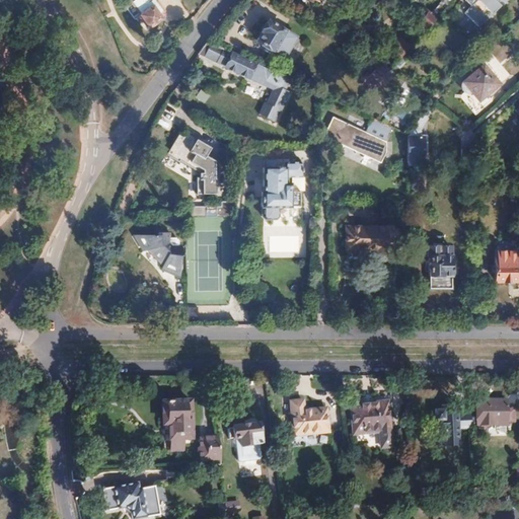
[(161,10),(153,0),(132,0),(131,1),(149,24),(158,17),(155,13),(161,10)]
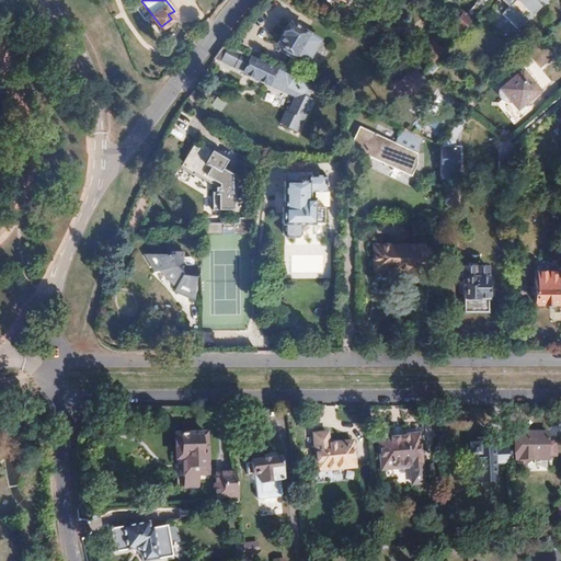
[(540,4),(535,0),(515,0),(503,12),(517,26),(527,18),(523,13),(527,10),(530,14),(540,4)]
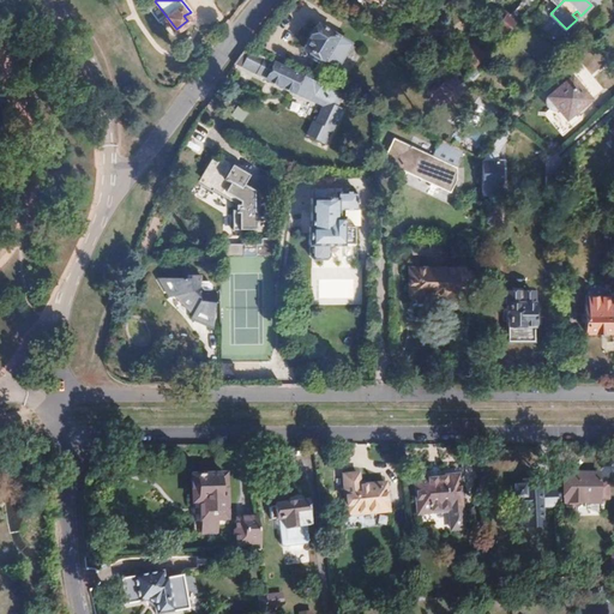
[(513,24),(528,8),(521,4),(509,17),(499,7),(488,18),(506,32),(513,24)]
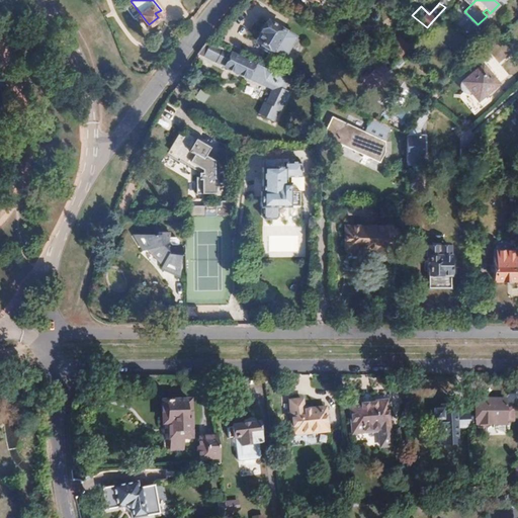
[(469,33),(476,27),(463,15),(457,20),(469,33)]
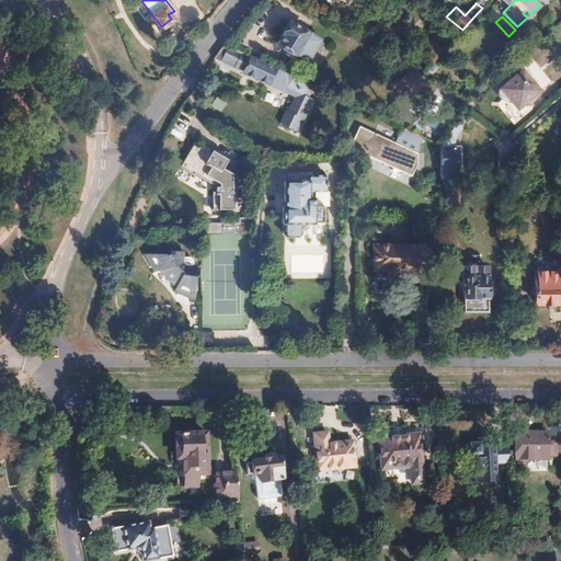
[(310,57),(321,38),(289,21),(288,23),(287,23),(286,24),(285,26),(284,32),(278,41),(288,46),(286,50),(292,54),(295,50),(298,53),(299,50),(310,57)]
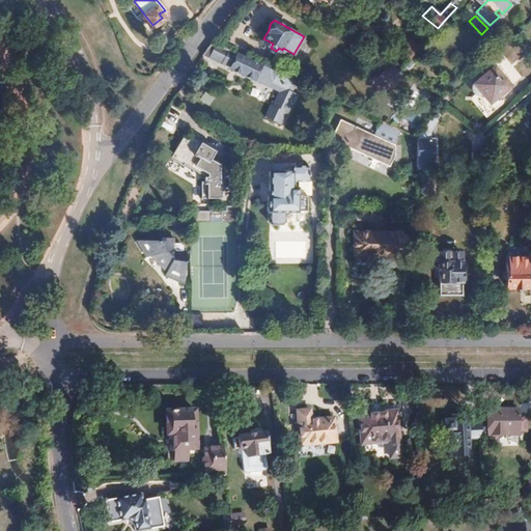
[(410,59),(420,48),(412,40),(401,52),(410,59)]
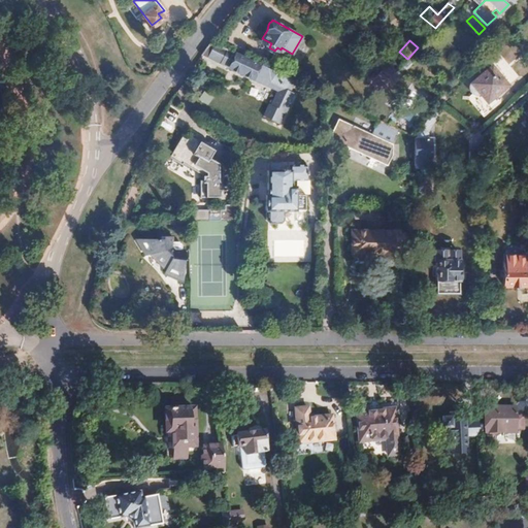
[(296,81),(267,68),(229,51),(223,63),(281,90),(272,106),(271,106),(266,117),(281,123),(286,112),(287,113),(292,103),(291,102),(295,93),(292,92),(296,81)]
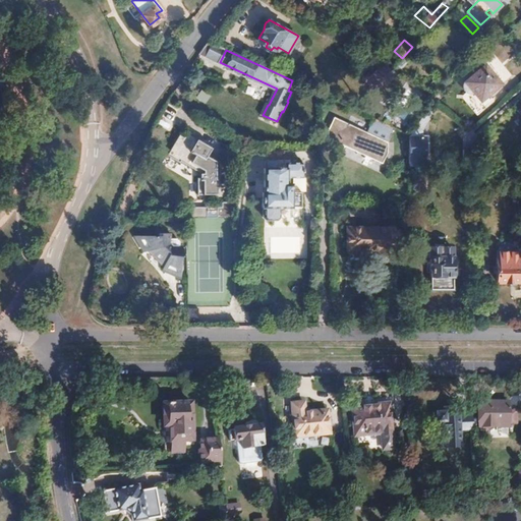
[(397,73),(390,70),(380,62),(364,77),(380,92),(397,73)]
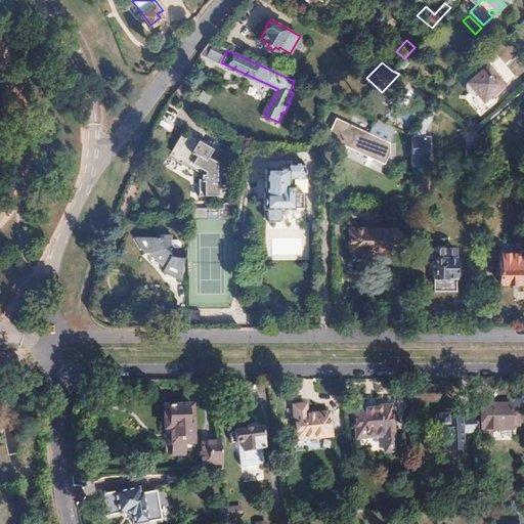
[(505,84),(489,66),(469,82),(468,84),(468,86),(468,88),(469,90),(470,92),(471,93),(473,95),(475,96),(478,96),(481,96),(485,101),(505,84)]
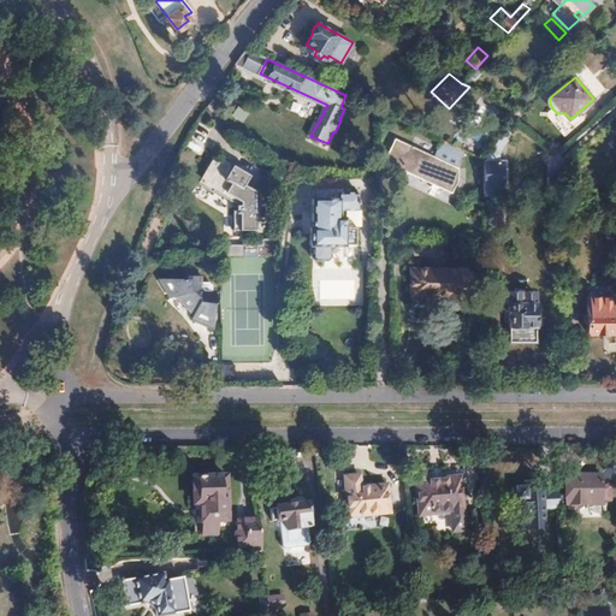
[(499,150),(507,141),(499,136),(492,146),(497,148),(499,150)]
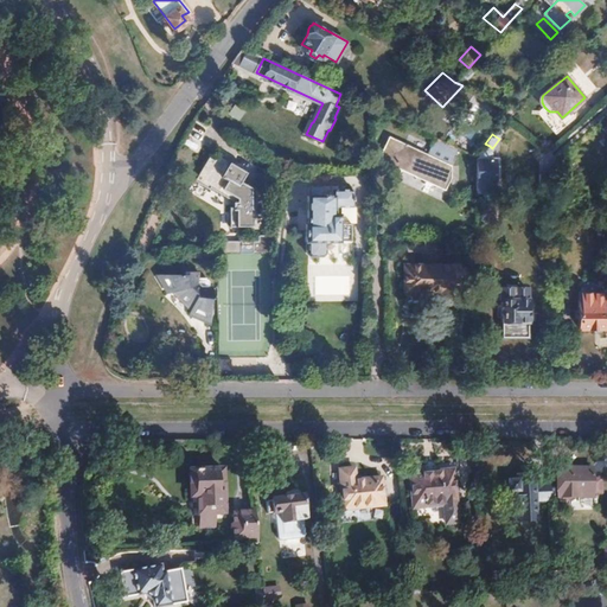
[(454,168),(459,159),(435,148),(432,158),(393,139),(384,155),(385,172),(402,180),(406,173),(449,195),(455,181),(455,170),(454,168)]
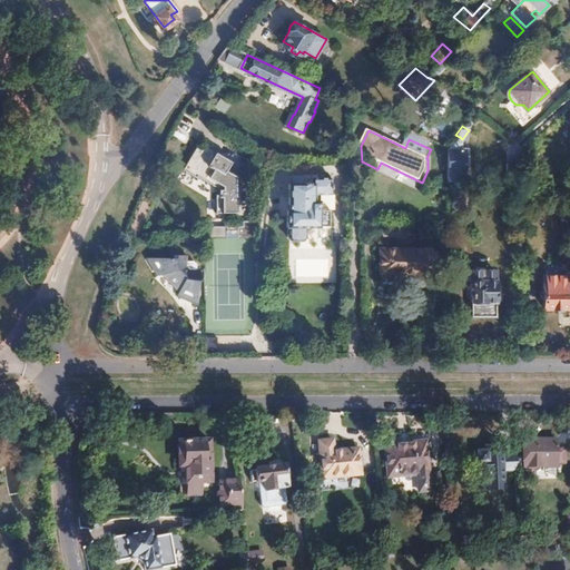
[(469,144),(485,145),(485,134),(470,133),(469,144)]
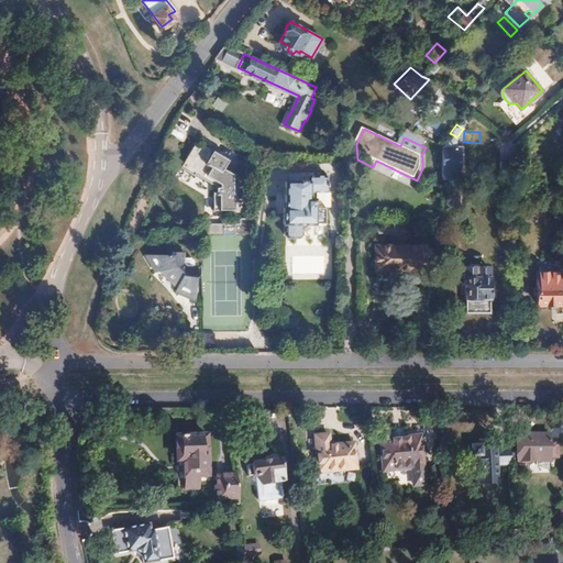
[(457,168),(457,150),(453,150),(451,141),(454,135),(450,133),(441,146),(442,179),(453,179),(453,168),(457,168)]
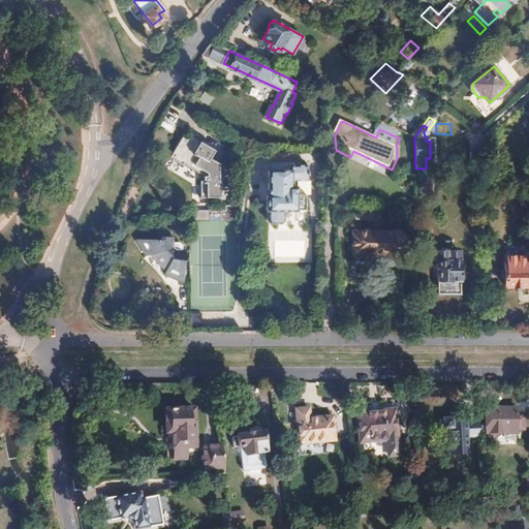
[(212,157),(216,151),(194,134),(191,138),(185,133),(170,153),(182,161),(184,160),(192,166),(198,158),(204,162),(197,170),(203,174),(203,182),(216,182),(216,177),(218,177),(218,162),(212,157)]
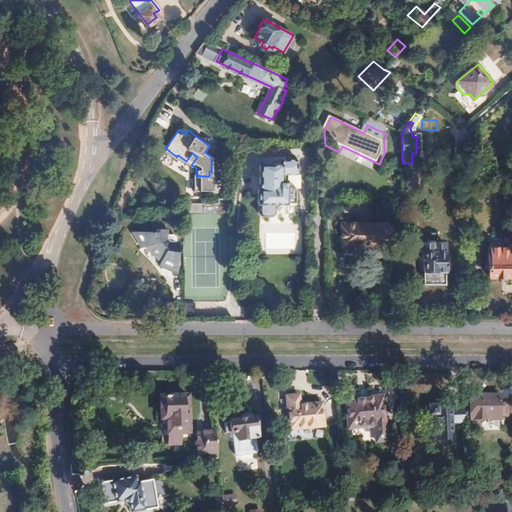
[(279,175),(296,175),(296,159),(278,159),(278,164),(272,164),(272,159),(270,155),(263,155),(261,158),(261,165),(260,165),(259,187),(257,187),(257,204),(258,204),(258,213),(261,217),(272,217),(275,214),(275,204),(287,204),(286,181),(279,181),(279,175)]
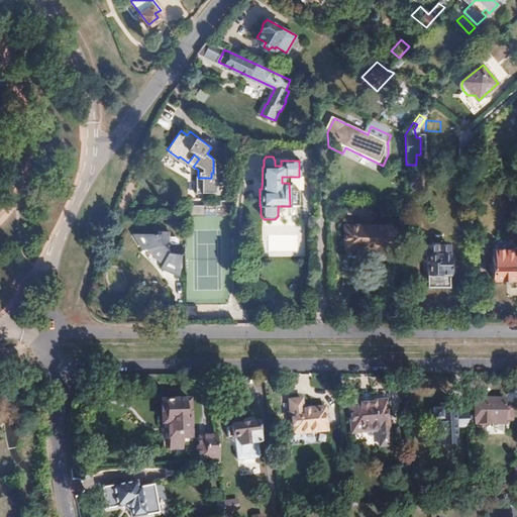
[(211,178),(195,178),(195,191),(213,192),(213,178),(211,178)]
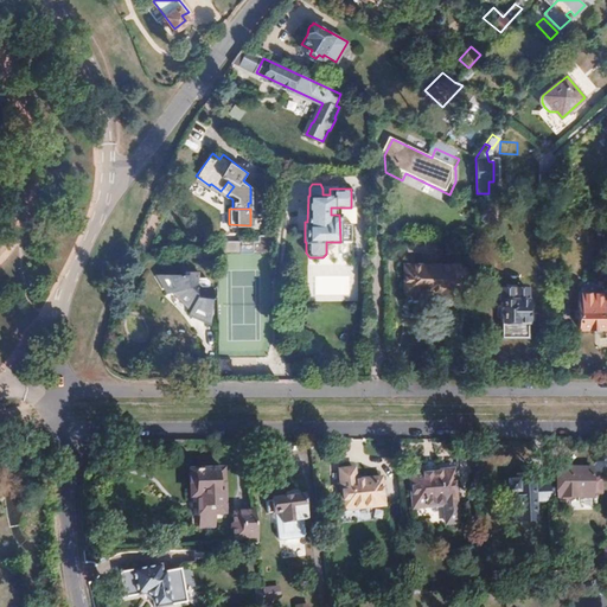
[(496,247),(496,236),(479,236),(479,247),(496,247)]
